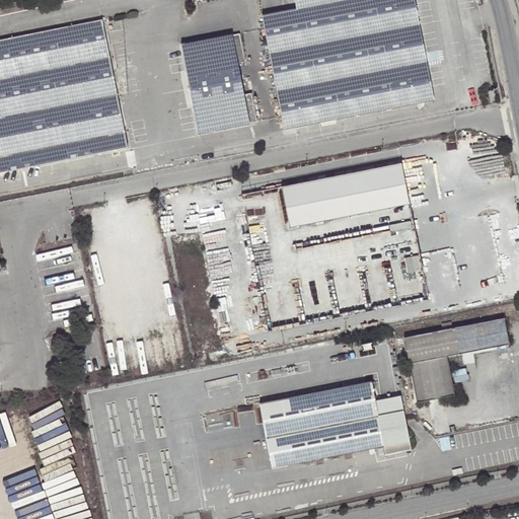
[(294,0),(297,8),(262,15),(284,131),(434,101),(414,0),(294,0)]
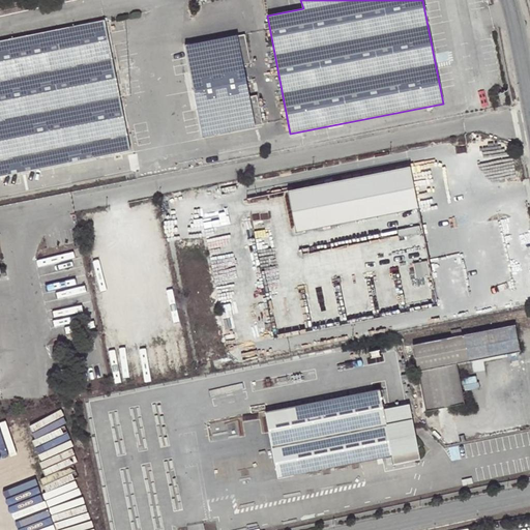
[(0,41),(0,176),(129,151),(105,21),(0,41)]
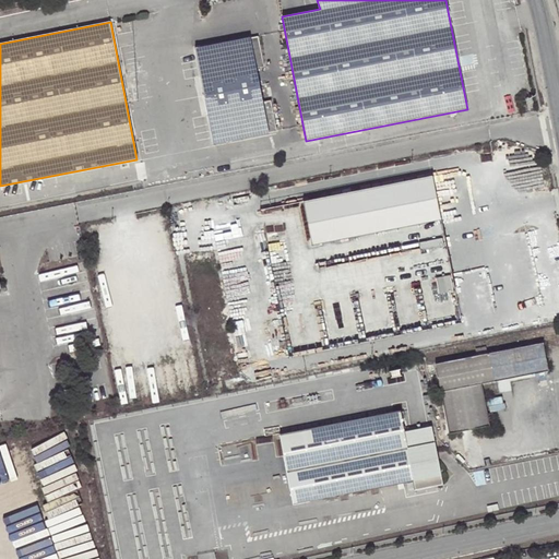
[(263,99),(249,34),(195,45),(214,140),(269,129),(269,128),(277,126),(272,97),(263,99)]
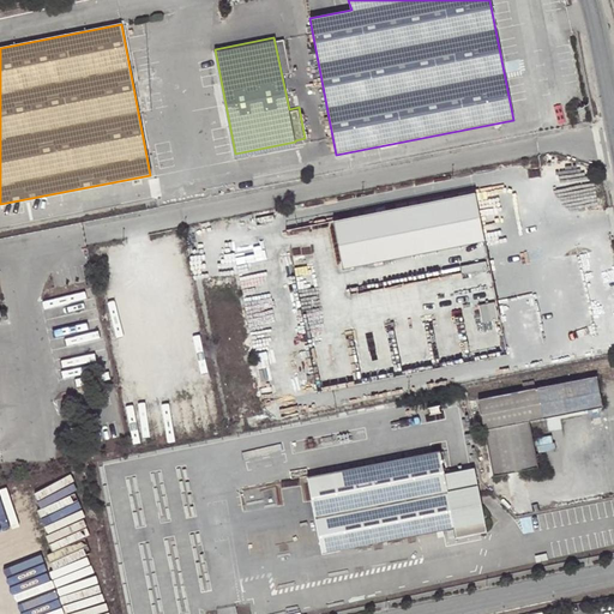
[(343,269),(485,241),(475,193),(333,221),(343,269)]
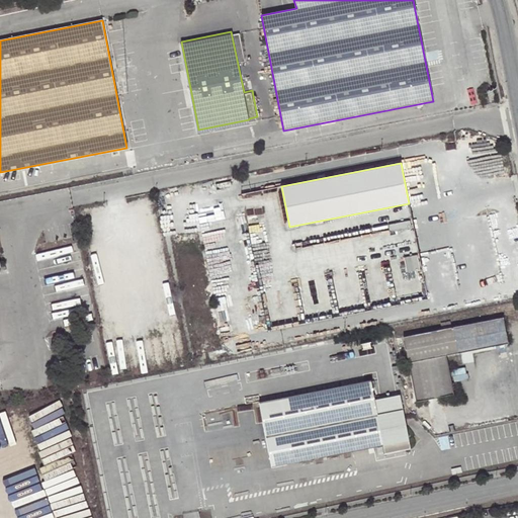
[(392,230),(413,226),(412,218),(390,222),(392,230)]
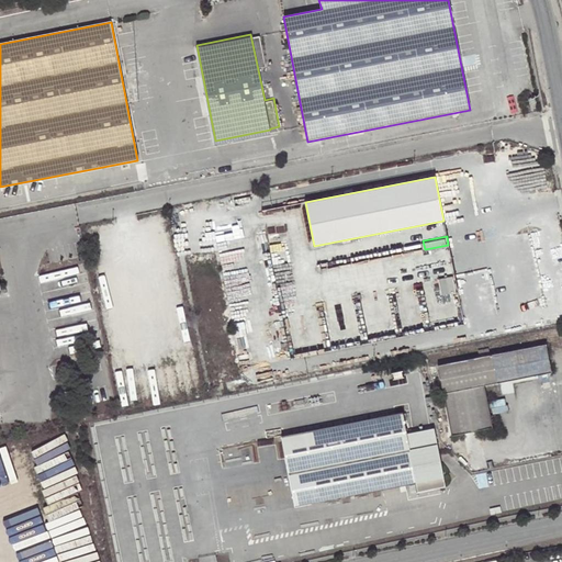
[(438,366),(444,393),(485,385),(552,372),(547,345),(438,366)]
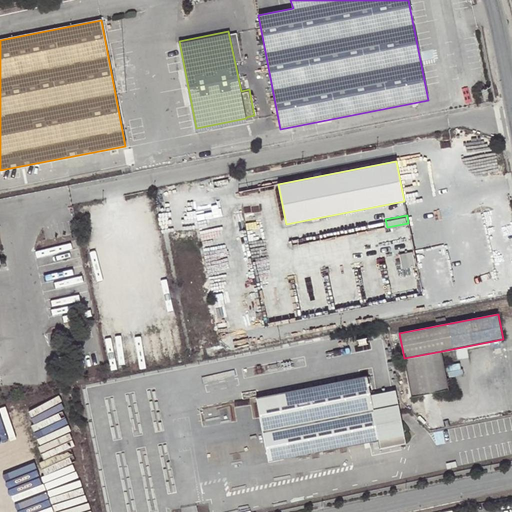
[(447,378),(442,351),(404,358),(412,397),(449,389),(448,385),(453,384),(452,377),(447,378)]
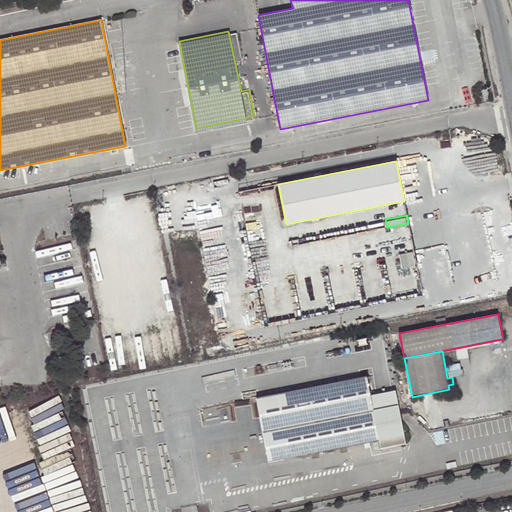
[(371,395),(367,376),(256,397),(269,462),(379,440),(381,449),(406,444),(395,390),(371,395)]
